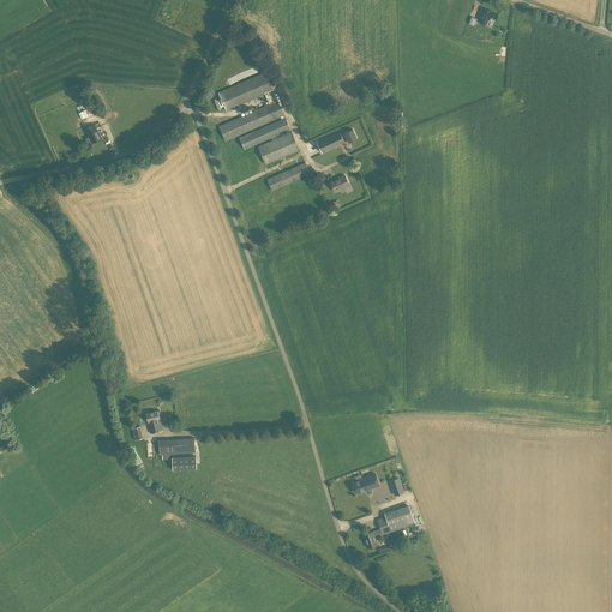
[(492,19),(496,11),(480,5),(478,10),(480,10),(477,19),(484,22),(486,17),(492,19)]
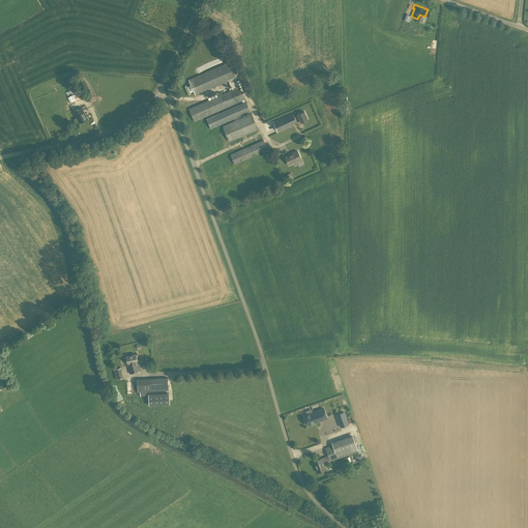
[(237,85),(234,75),(227,60),(186,78),(193,93),(227,79),(230,88),(205,99),(186,107),(192,119),(243,97),(237,85)]
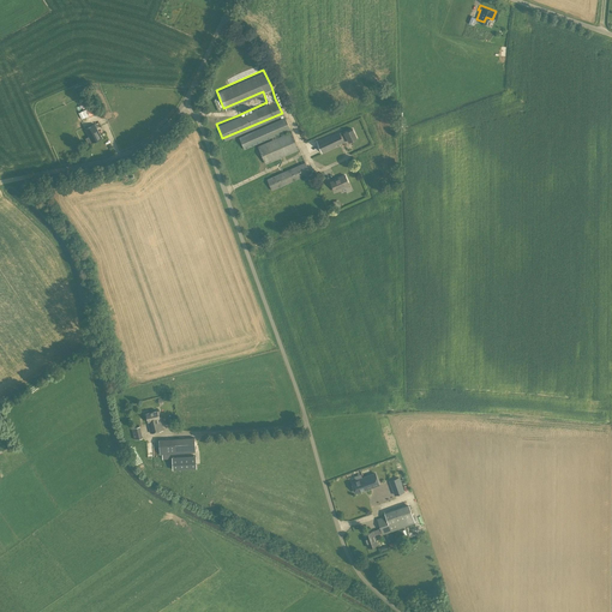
[(88,114),(94,112),(90,103),(84,107),(88,114)]
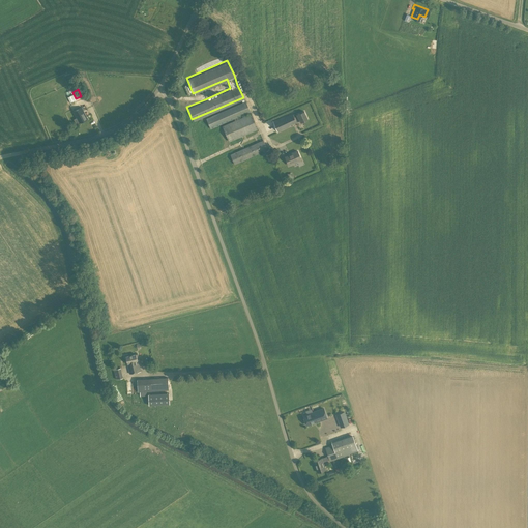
[(208,126),(232,116),(233,118),(221,124),(227,140),(257,126),(250,111),(237,117),(236,115),(248,109),(244,99),(204,117),(208,126)]
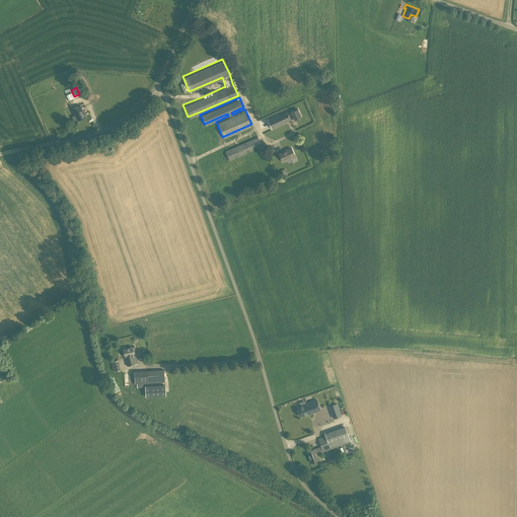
[(76,119),(84,115),(78,103),(70,106),(76,119)]
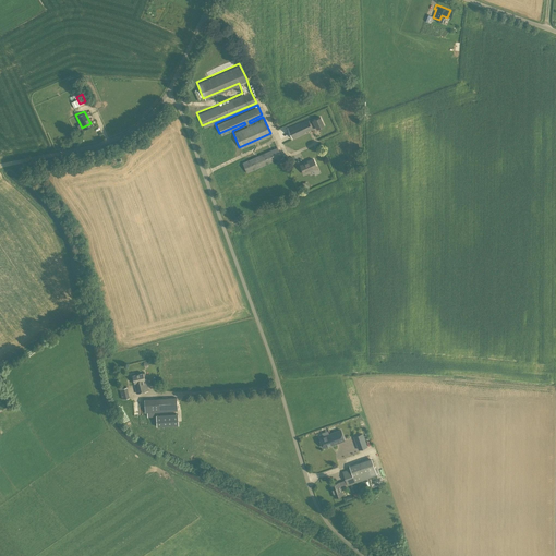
[(311,127),(314,124),(315,127),(322,123),(318,115),(311,118),(312,120),(309,122),(306,117),(300,120),(298,120),(285,125),(290,136),(303,131),(302,130),(311,127)]
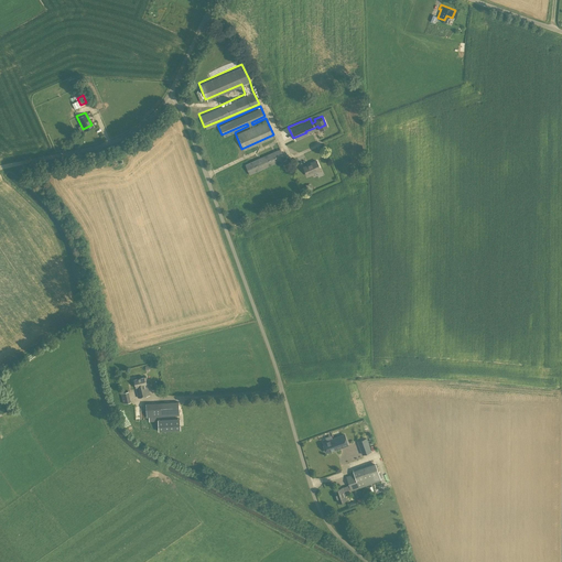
[(278,147),(242,162),(248,173),(277,160),(278,161),(277,162),(278,163),(284,160),(278,147)]
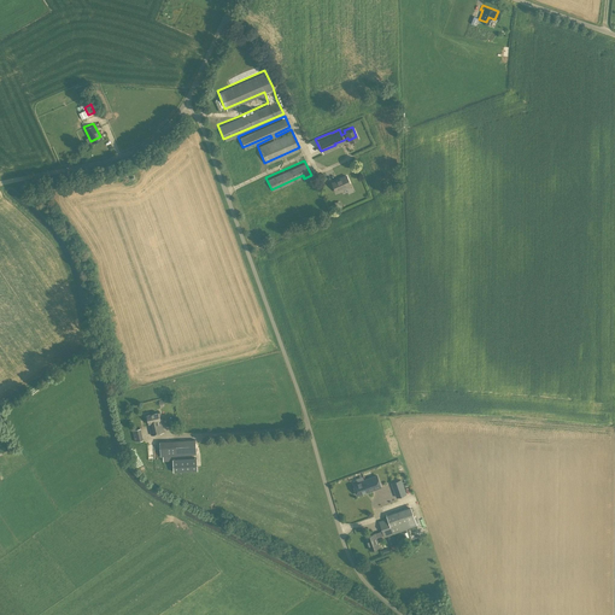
[(334,189),(349,183),(344,174),(329,180),(334,189)]
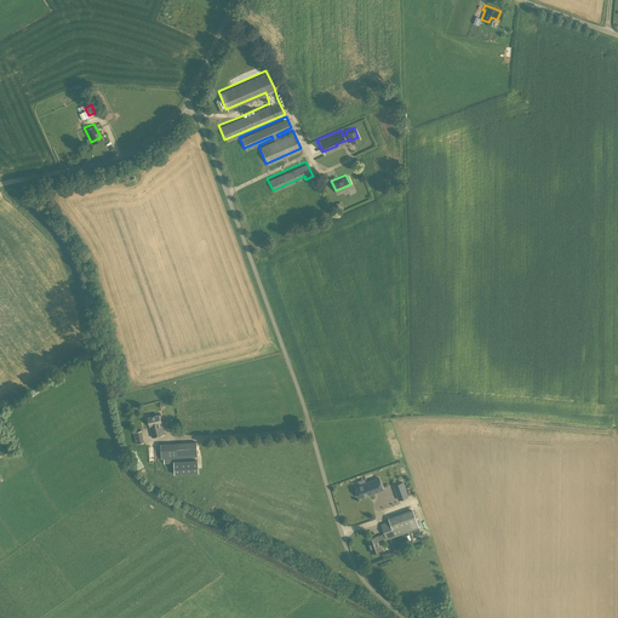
[(159,419),(158,412),(144,415),(147,424),(147,423),(149,435),(162,431),(160,419),(159,419)]
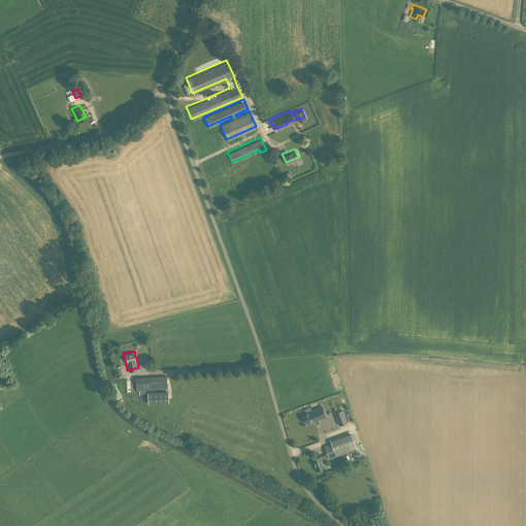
[(119,364),(111,366),(113,375),(121,374),(119,364)]
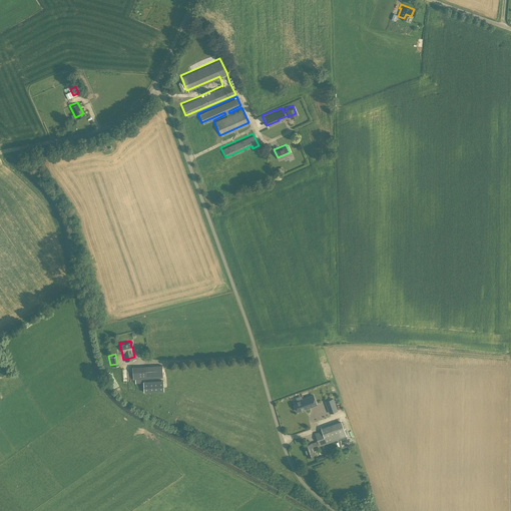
[(144,377),(161,376),(160,364),(130,365),(130,377),(144,377)]
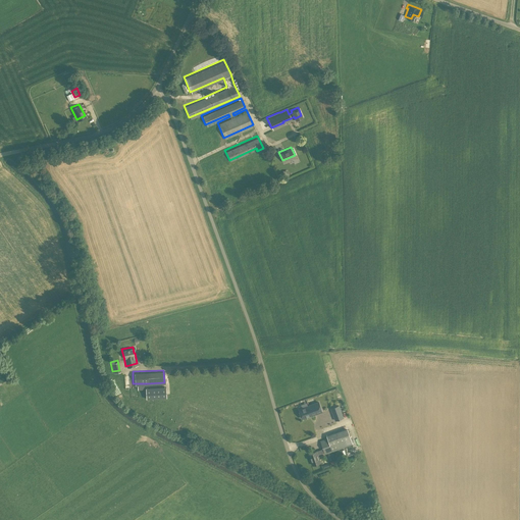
[(164,396),(164,385),(144,386),(145,397),(164,396)]
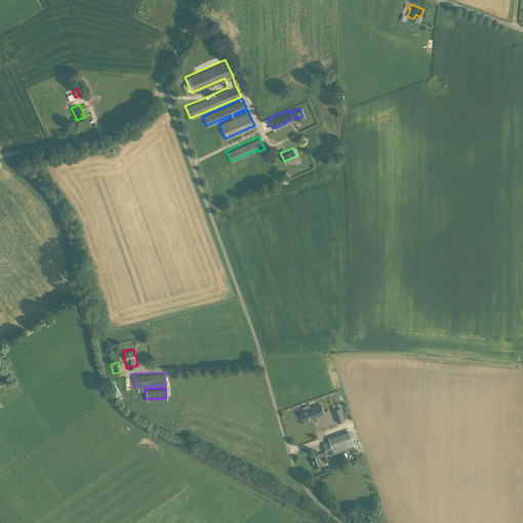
[(322,412),(318,402),(308,406),(298,409),(302,418),(311,415),(322,412)]
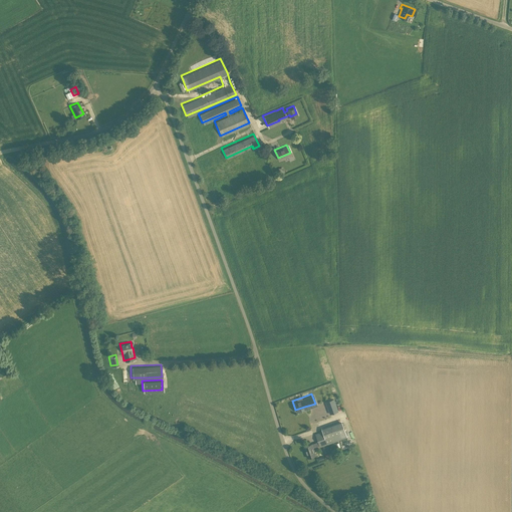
[(331,398),(324,401),(326,406),(333,404),(331,398)]
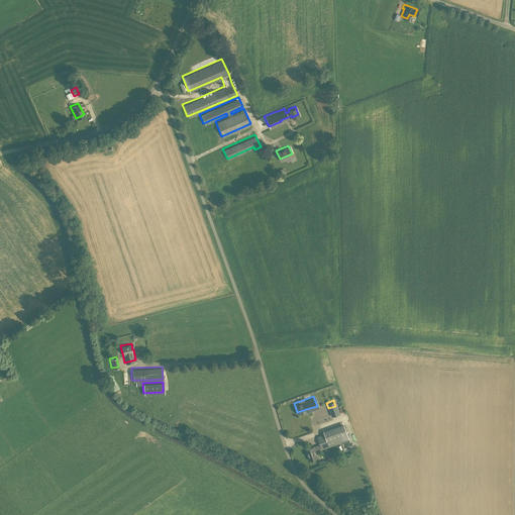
[(335,406),(328,408),(330,414),(338,412),(335,406)]
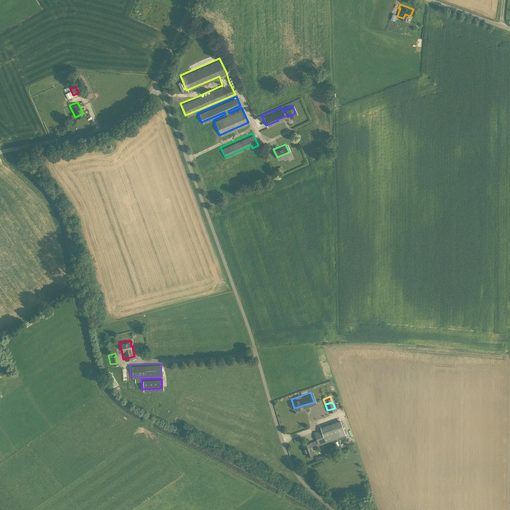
[(305,454),(313,451),(310,444),(317,442),(317,443),(324,440),(320,428),(313,431),(315,438),(309,441),(309,440),(301,443),(305,454)]
